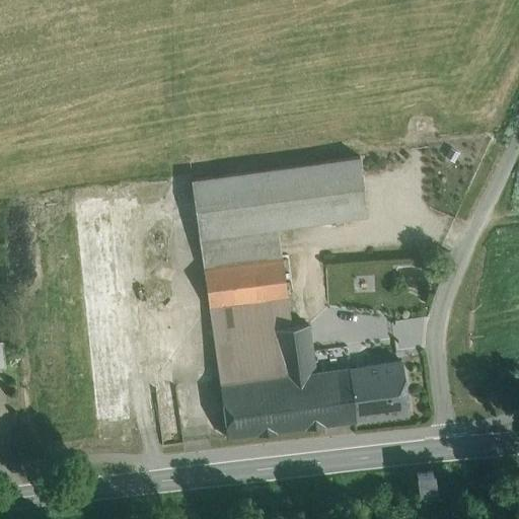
[(360,157),(191,180),(199,238),(278,227),(368,215),(360,157)]
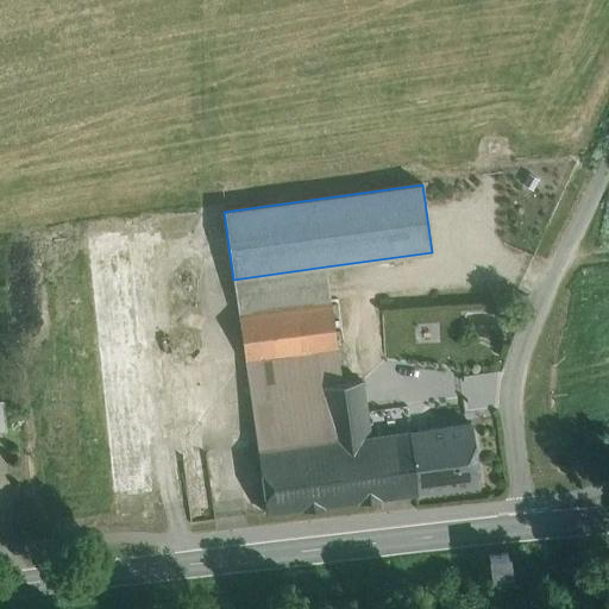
[(326,267),(233,280),(239,316),(331,303),(326,267)]
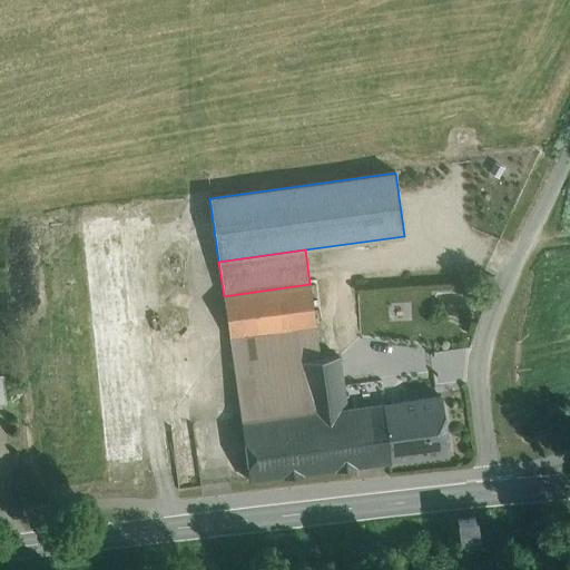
[(310,284),(224,296),(249,482),(372,465),(364,408),(345,410),(338,356),(320,359),(310,284)]
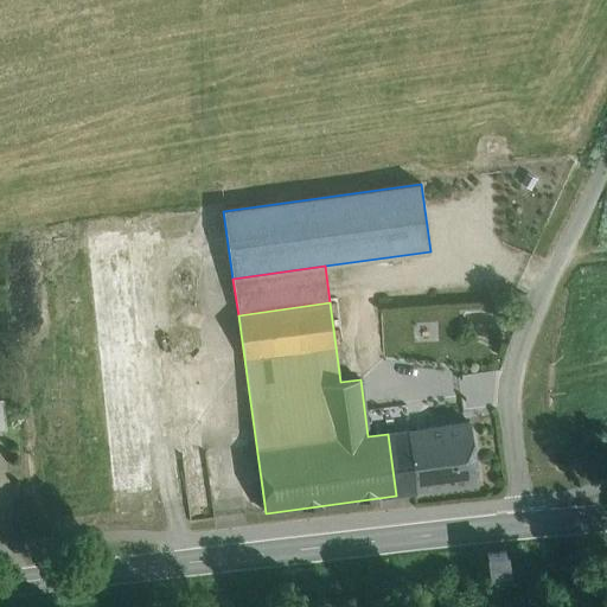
[(140,356),(87,357),(90,484),(110,483),(110,508),(145,506),(140,356)]
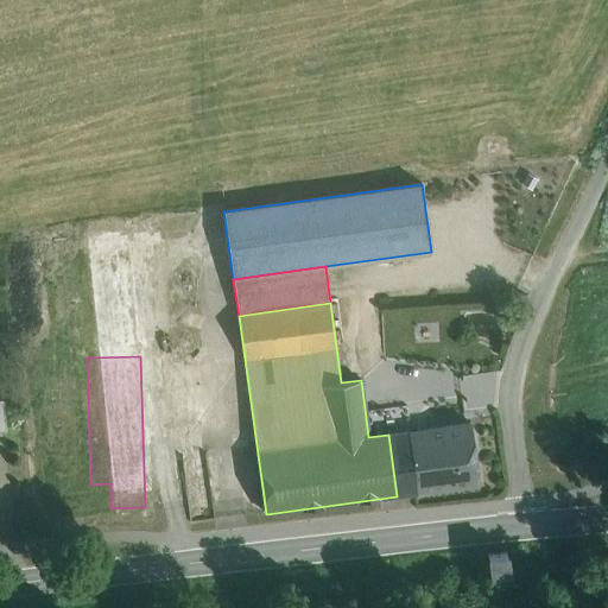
[(470,423),(388,435),(397,496),(479,485),(470,423)]
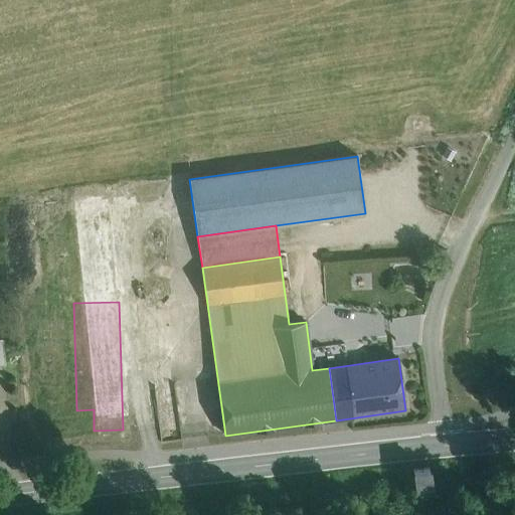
[(430,471),(412,472),(413,489),(431,487),(430,471)]
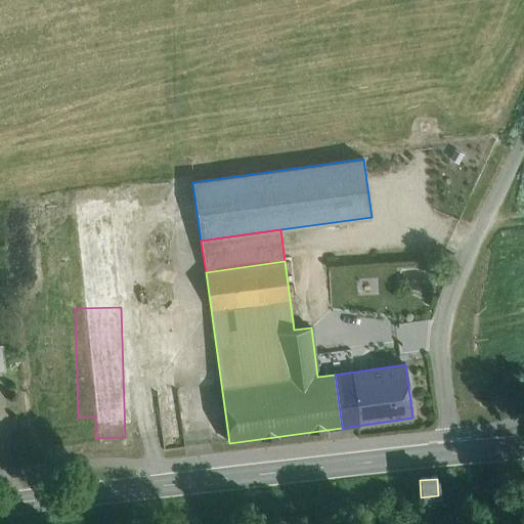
All buildings are outlined.
